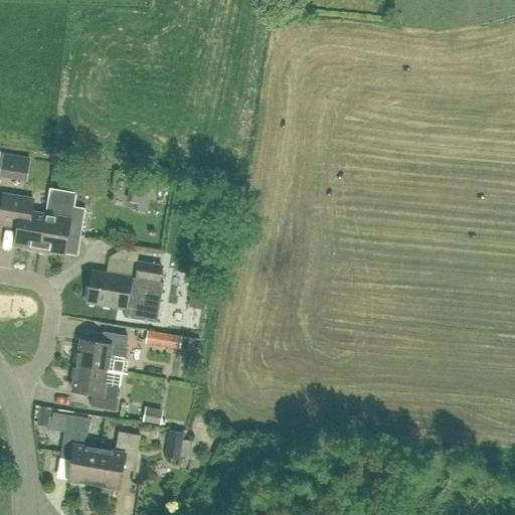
[(26,178),(29,159),(3,155),(0,174),(26,178)]
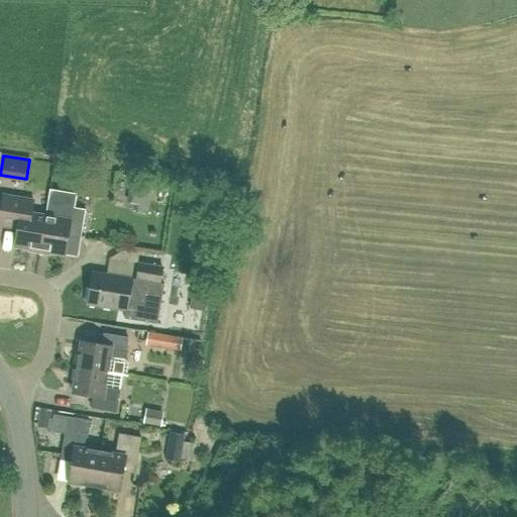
[(49,190),(45,215),(60,218),(62,206),(74,208),(76,194),(60,191),(49,190)]
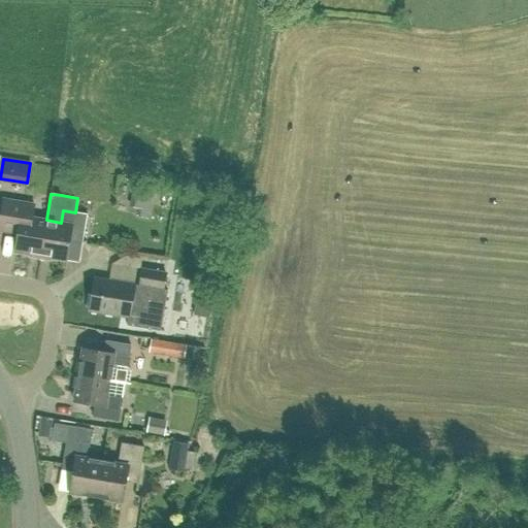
[(40,257),(46,220),(32,218),(34,204),(3,199),(0,215),(0,230),(17,233),(13,252),(40,257)]
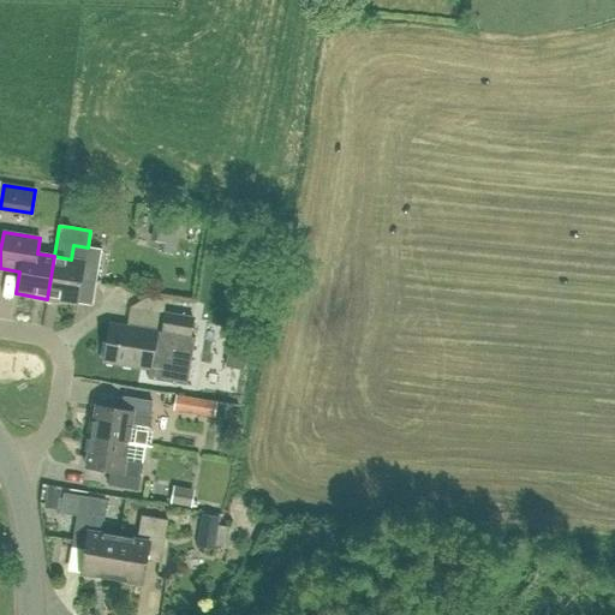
[(54,256),(47,299),(77,304),(81,282),(96,285),(101,250),(88,248),(73,245),(71,260),(54,256)]
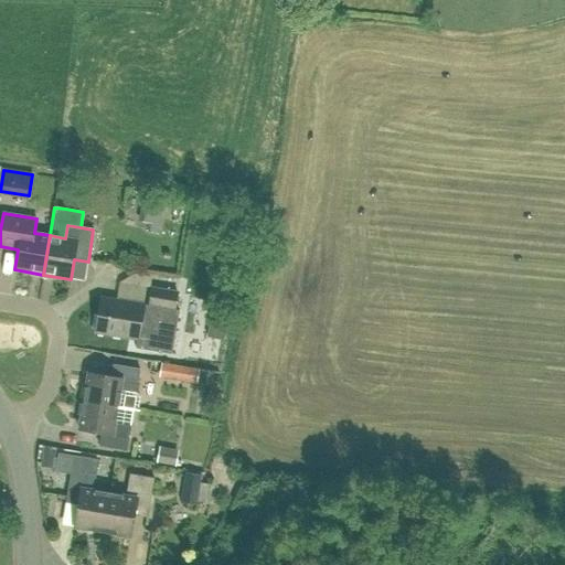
[(149,306),(174,310),(177,292),(151,288),(149,306)]
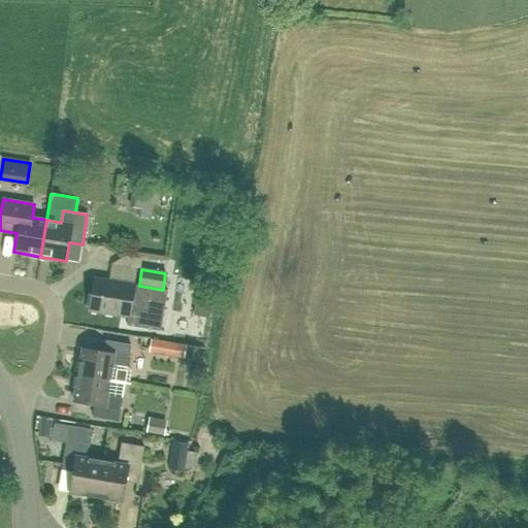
[(94,278),(89,310),(128,318),(127,326),(160,331),(161,330),(156,329),(159,309),(164,310),(167,290),(163,290),(139,286),(134,285),(94,278)]
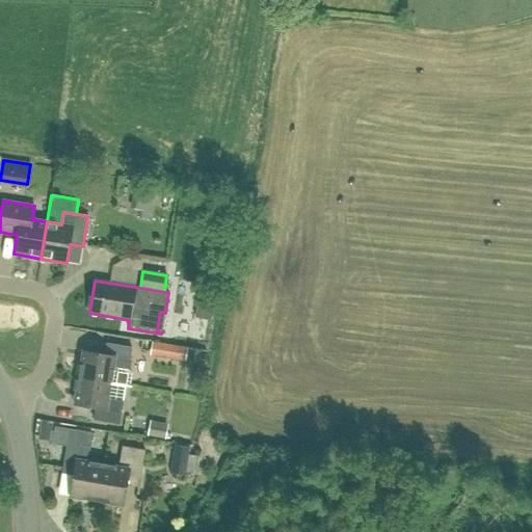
[(200,289),(194,317),(209,320),(215,292),(200,289)]
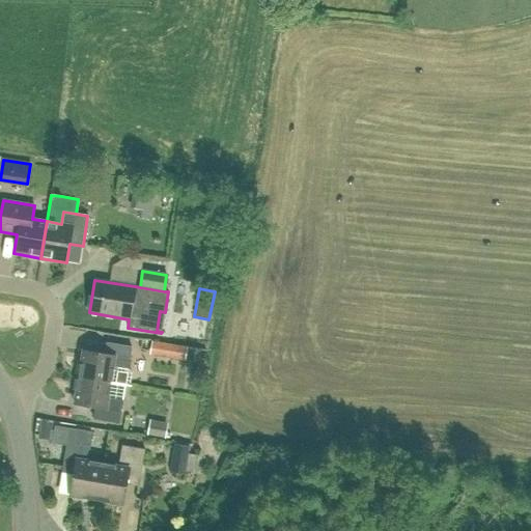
[(185,361),(187,347),(152,341),(149,356),(185,361)]
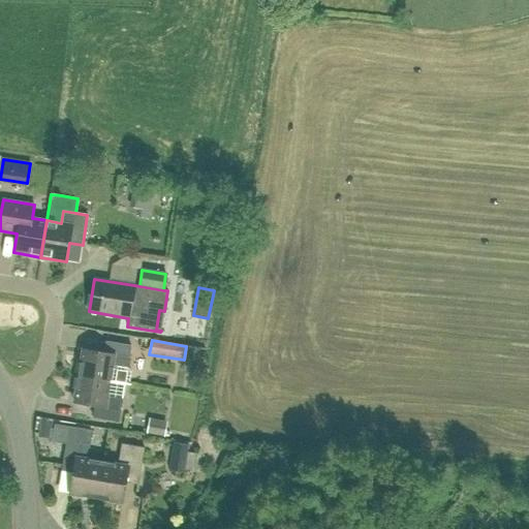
[(79,376),(129,384),(131,372),(127,368),(131,345),(105,341),(103,352),(83,349),(79,376)]
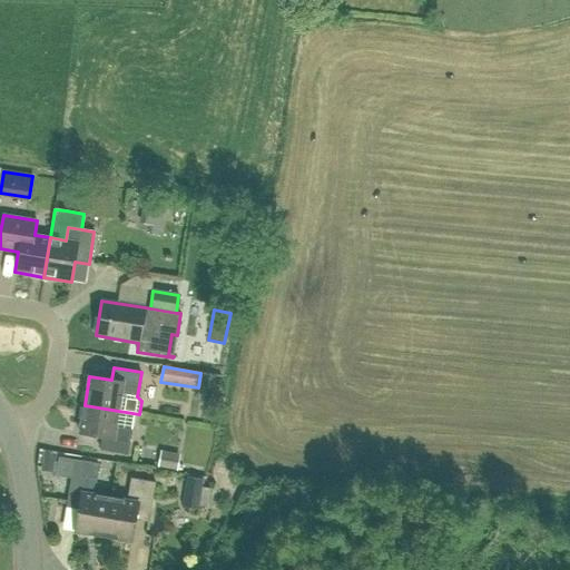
[(134,414),(139,415),(139,414),(85,405),(79,433),(102,438),(100,450),(127,454),(131,430),(134,414)]
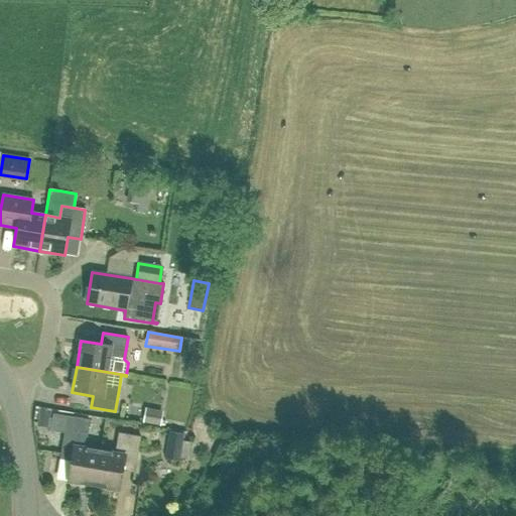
[(146,410),(144,423),(159,425),(161,412),(146,410)]
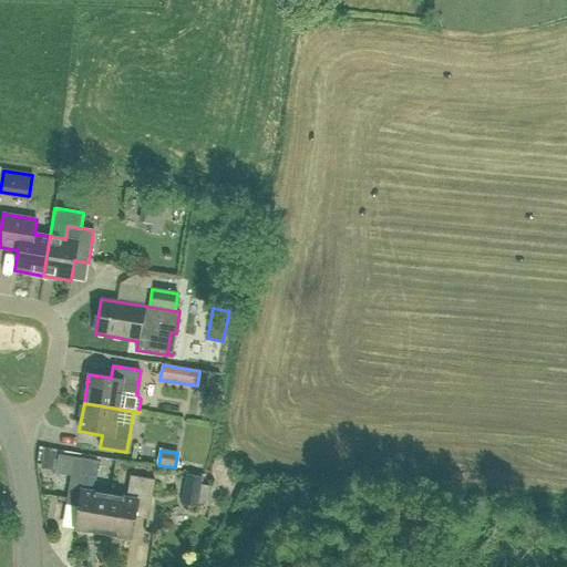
[(41,468),(50,470),(52,453),(43,452),(41,468)]
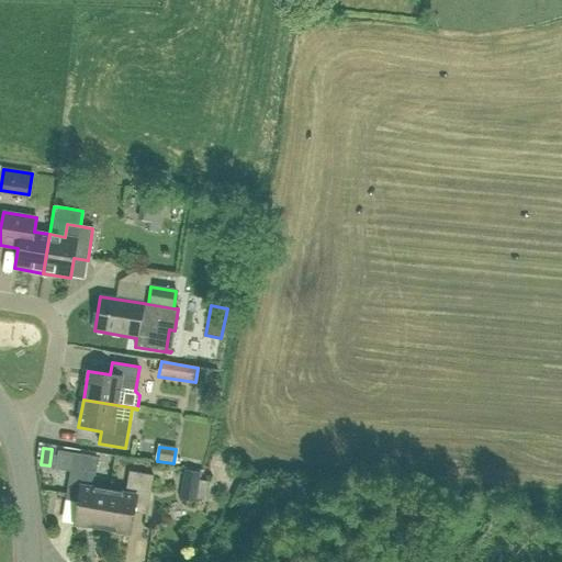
[(101,529),(108,491),(91,487),(93,472),(96,472),(98,458),(72,453),(71,462),(66,495),(78,497),(74,525),(101,529)]
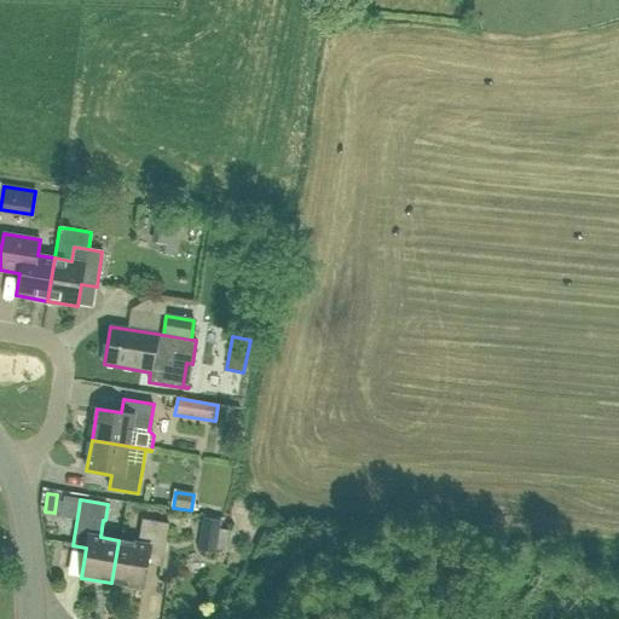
[(220,522),(203,519),(197,551),(215,555),(220,522)]
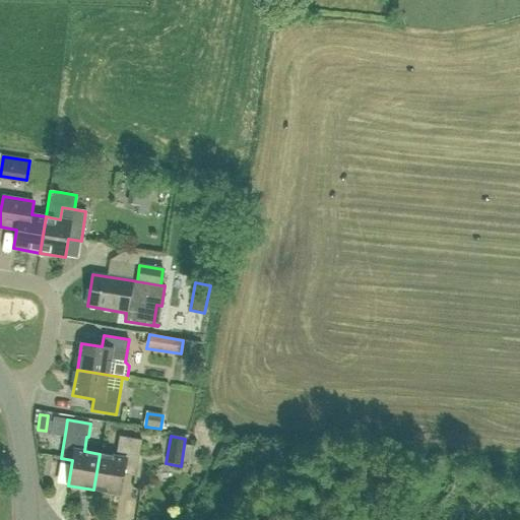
[(100,454),(93,490),(120,494),(124,468),(135,470),(140,441),(129,439),(119,437),(118,442),(116,456),(100,454)]
